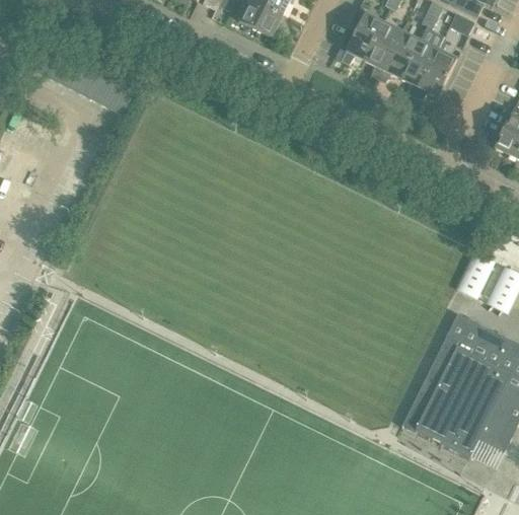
[(216,9),(220,0),(204,0),(203,3),(216,9)]
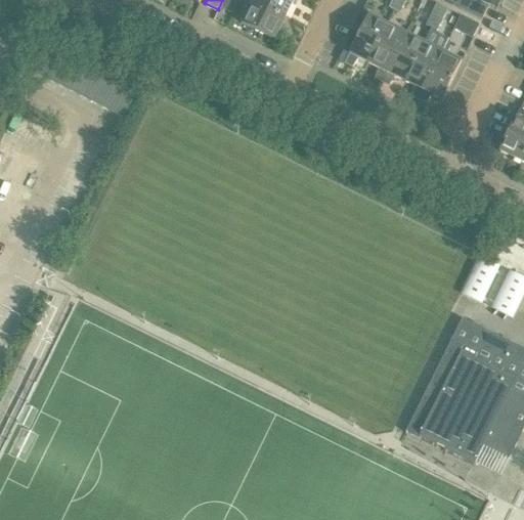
[(275,38),(287,15),(257,0),(252,0),(242,20),(275,38)]
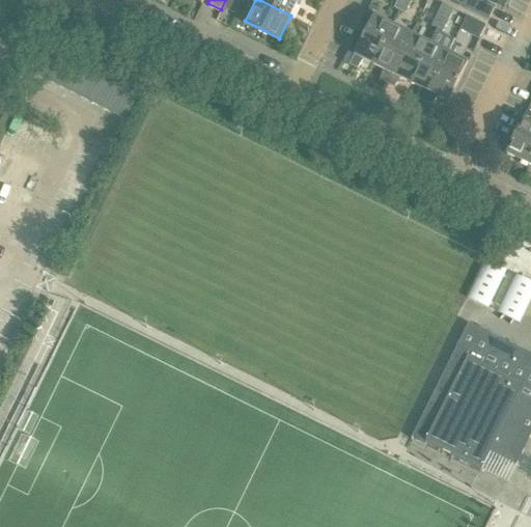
[(290,16),(297,0),(260,0),(290,16)]
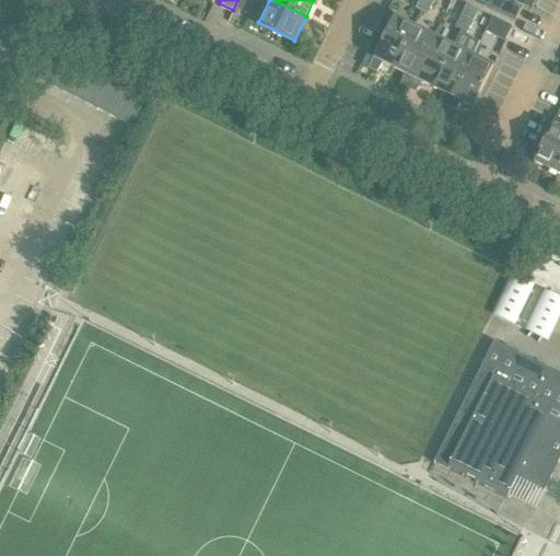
[(428,11),(433,0),(418,0),(416,4),(428,11)]
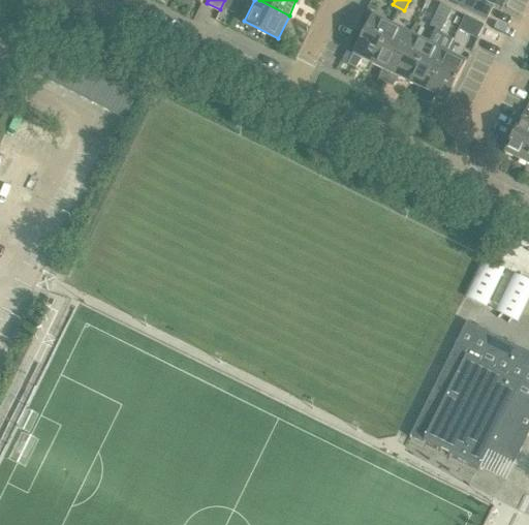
[(464,0),(462,5),(487,17),(493,3),(486,0),(464,0)]
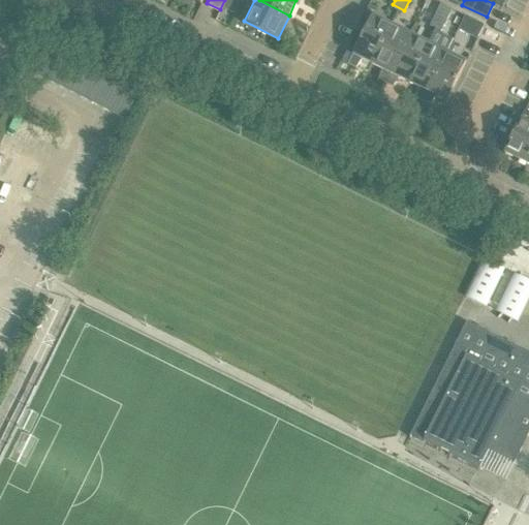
[(446,18),(452,6),(441,1),(435,12),(446,18)]
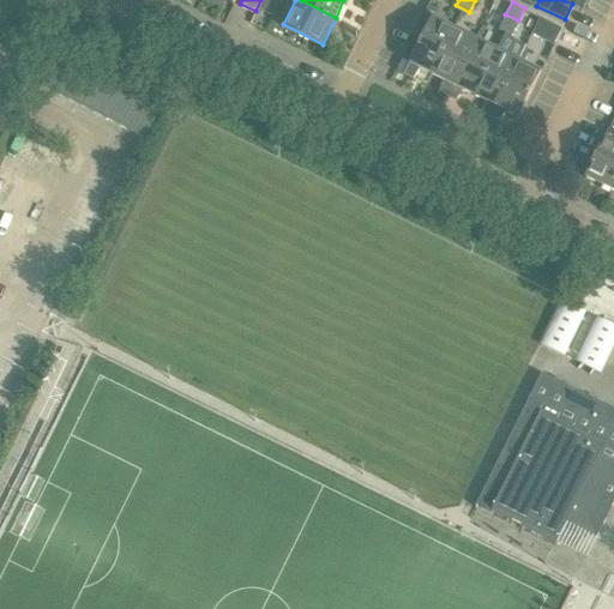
[(432,72),(456,25),(432,14),(404,71),(414,76),(420,66),(432,72)]
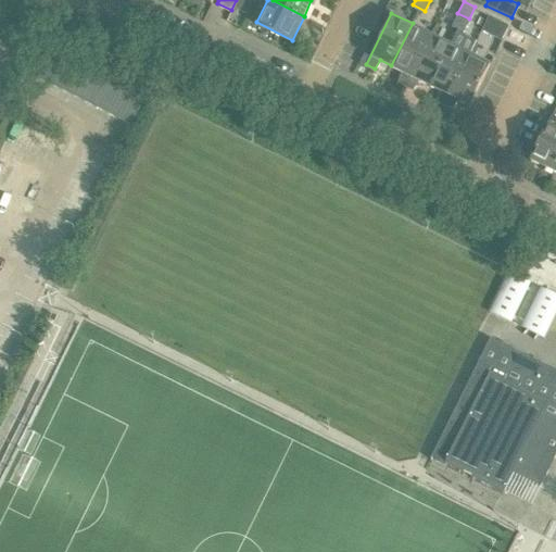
[(464,29),(469,19),(457,13),(452,24),(464,29)]
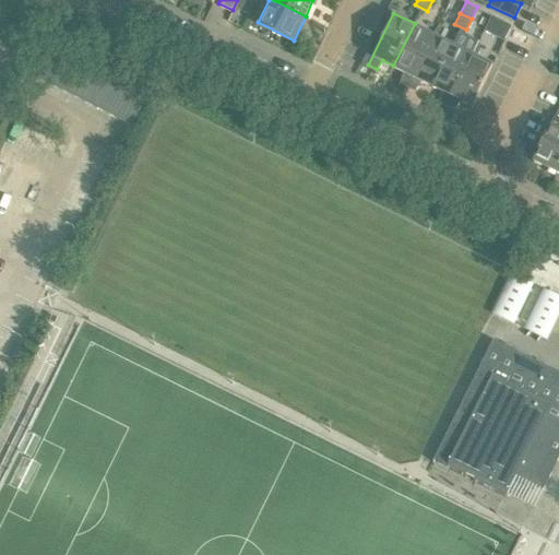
[(504,37),(511,23),(491,13),(485,27),(504,37)]
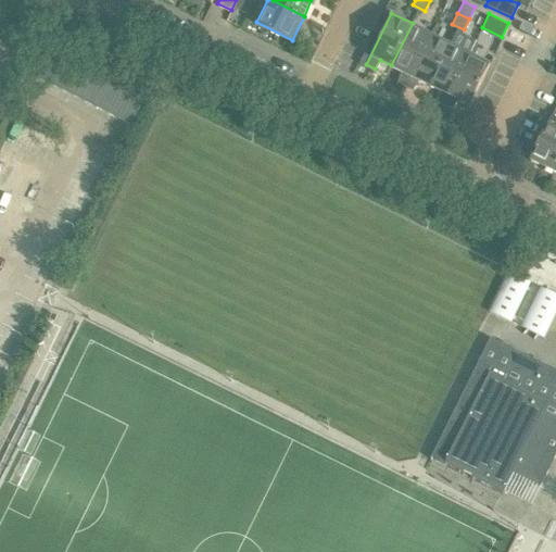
[(406,84),(431,33),(413,23),(391,65),(401,70),(397,79),(406,84)]
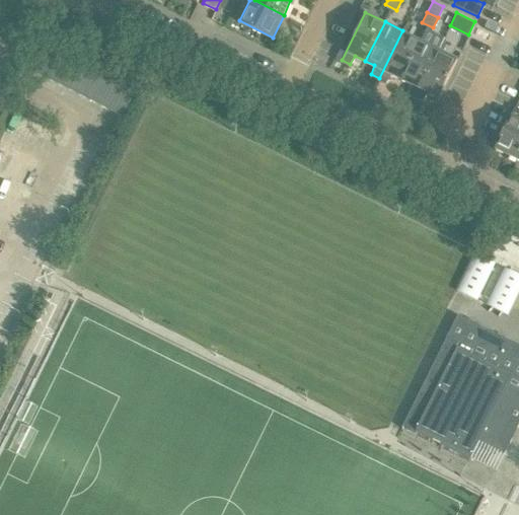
[(401,78),(421,40),(402,30),(379,78),(386,81),(391,73),(401,78)]
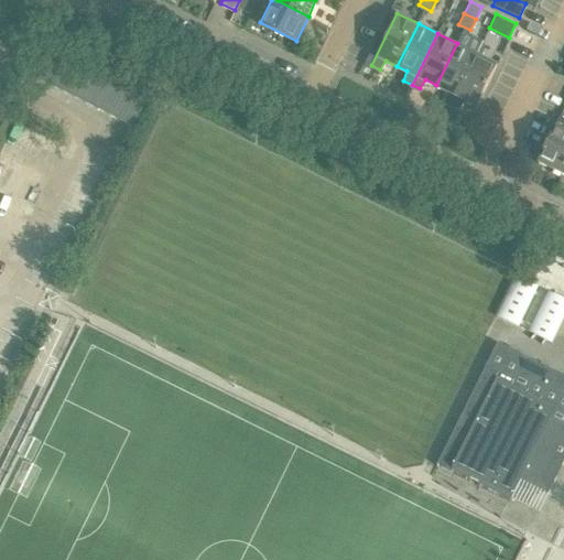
[(451,105),(477,52),(457,43),(436,85),(446,90),(443,100),(451,105)]
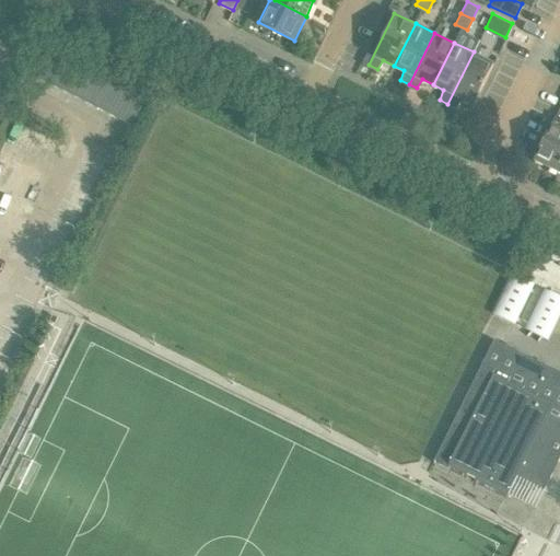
[(50,82),(63,55),(53,49),(38,77),(50,82)]
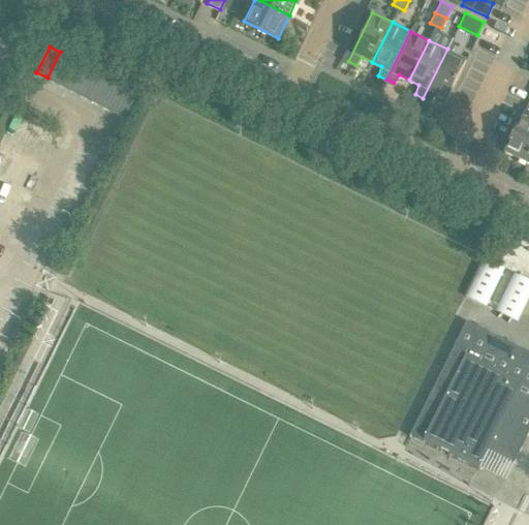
[(446,98),(466,58),(447,49),(423,98),(431,101),(436,93),(446,98)]
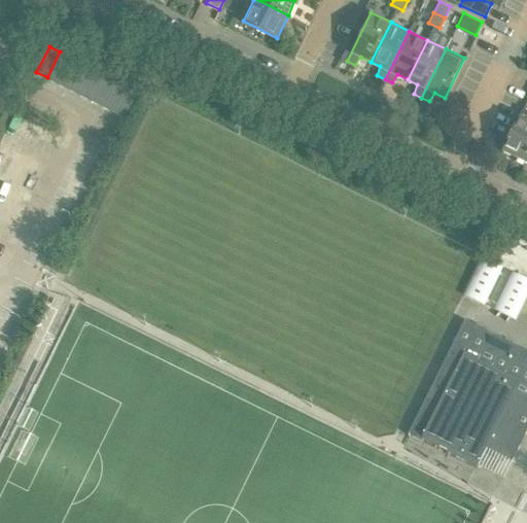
[(71,58),(60,51),(47,77),(58,83),(71,58)]
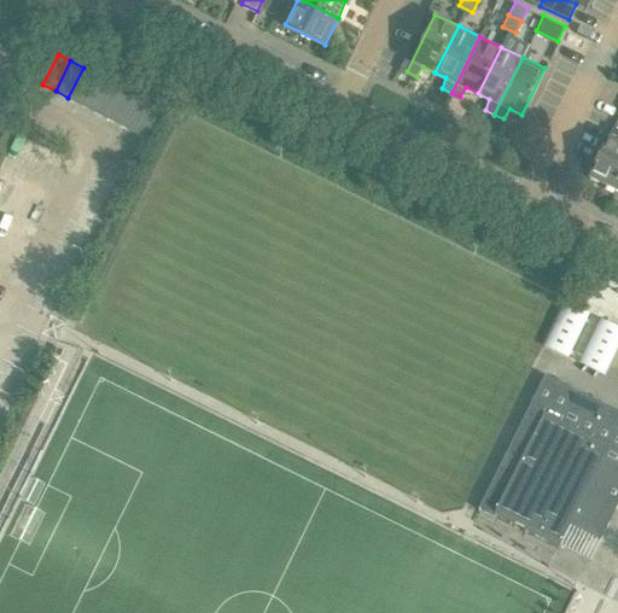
[(83,68),(68,98),(81,104),(97,74),(83,68)]
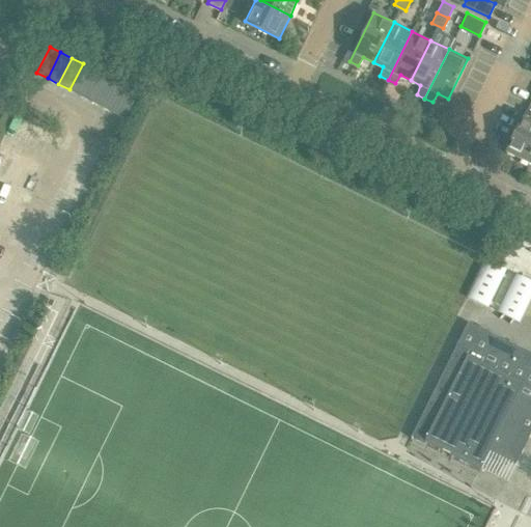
[(70,89),(81,95),(93,68),(83,63),(70,89)]
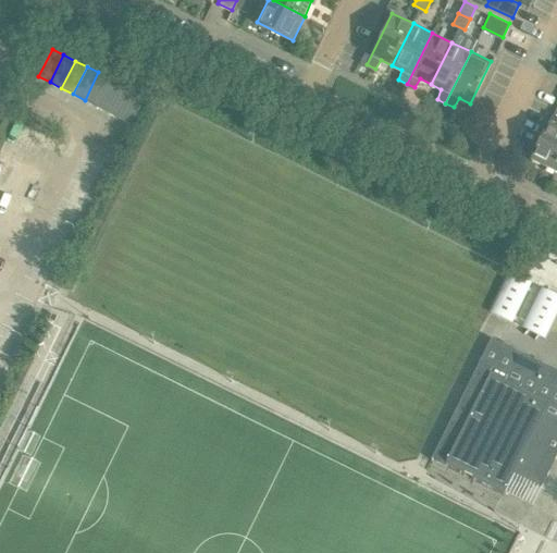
[(98,72),(85,100),(97,106),(110,78),(98,72)]
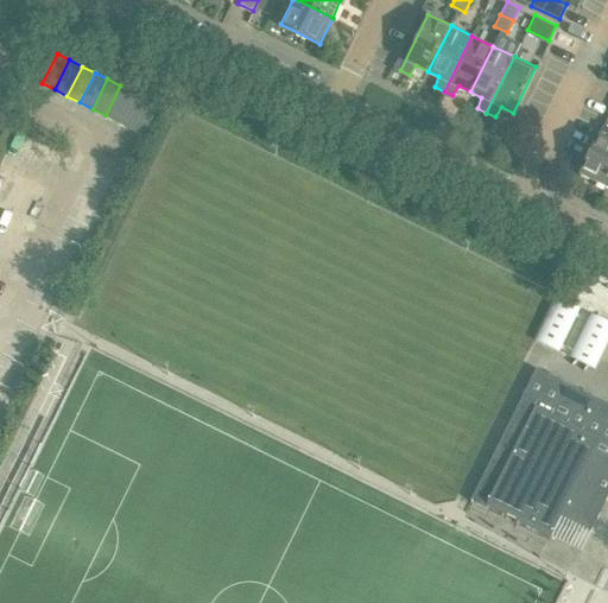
[(133,91),(120,86),(106,115),(118,121),(133,91)]
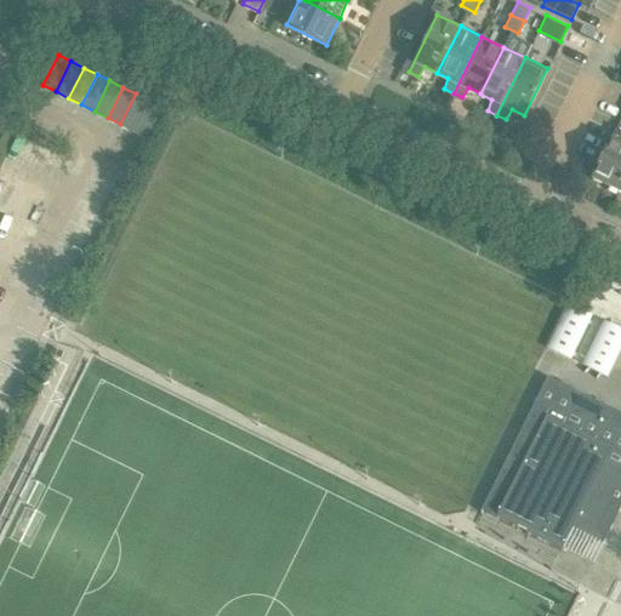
[(134,131),(149,101),(136,93),(120,124),(134,131)]
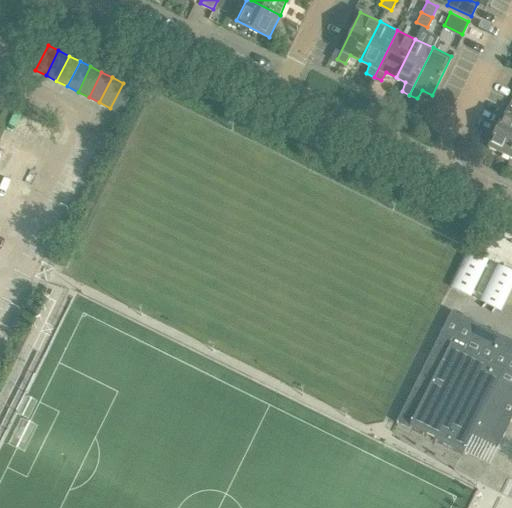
[(123,83),(110,108),(121,113),(133,88),(123,83)]
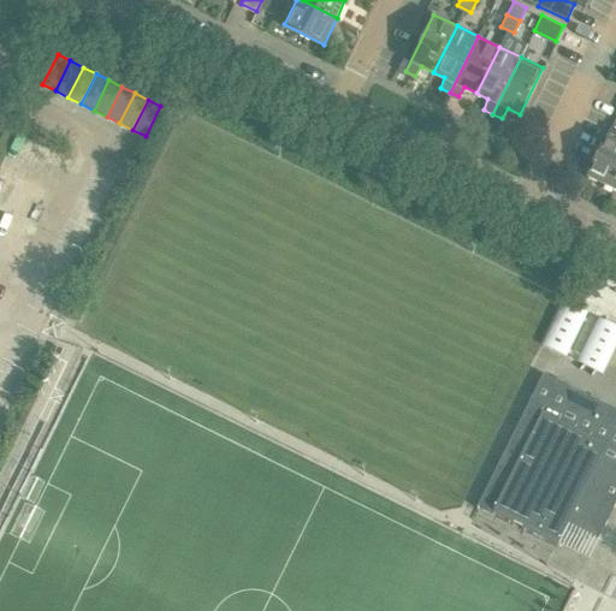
[(614,188),(615,182),(615,128),(611,125),(606,135),(587,175),(614,188)]
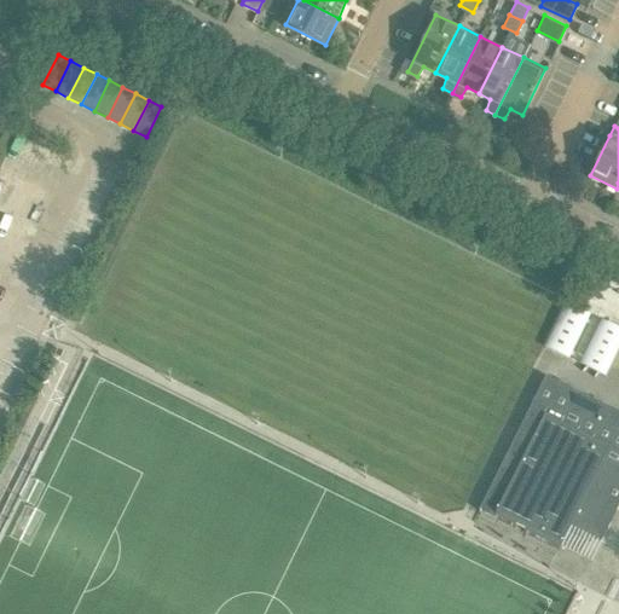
[(565,300),(544,343),(568,355),(589,312),(565,300)]
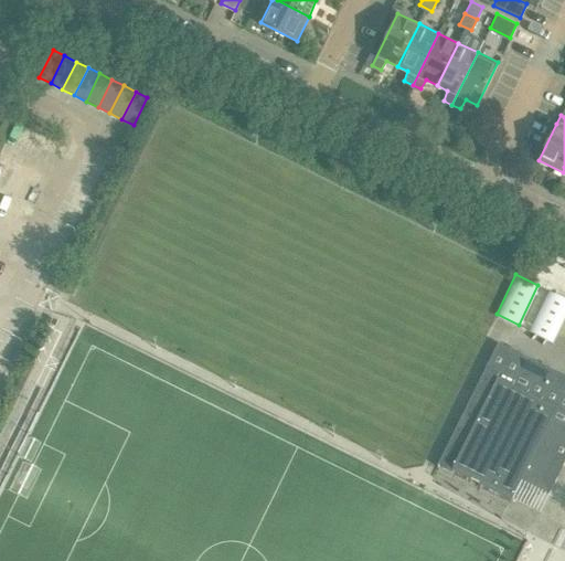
[(551,340),(556,330),(564,311),(564,298),(548,290),(534,320),(529,329),(551,340)]
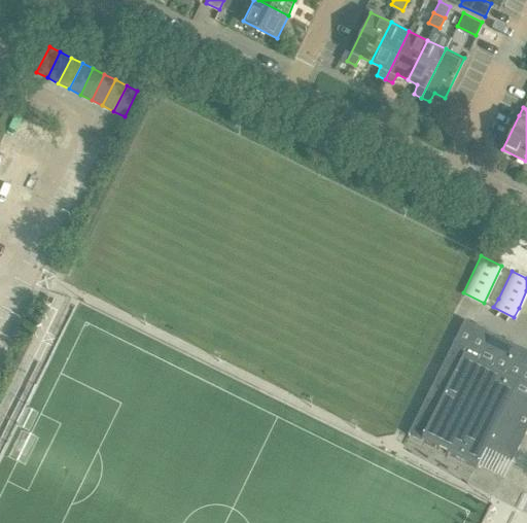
[(512,458),(526,426),(526,349),(464,318),(408,431),(421,439),(423,433),(478,461),(486,446),(512,458)]
